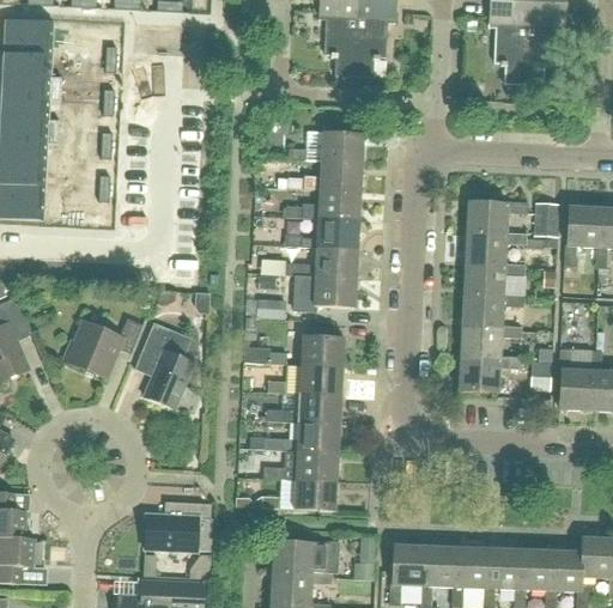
[(156,0),(156,10),(169,11),(169,0),(156,0)]
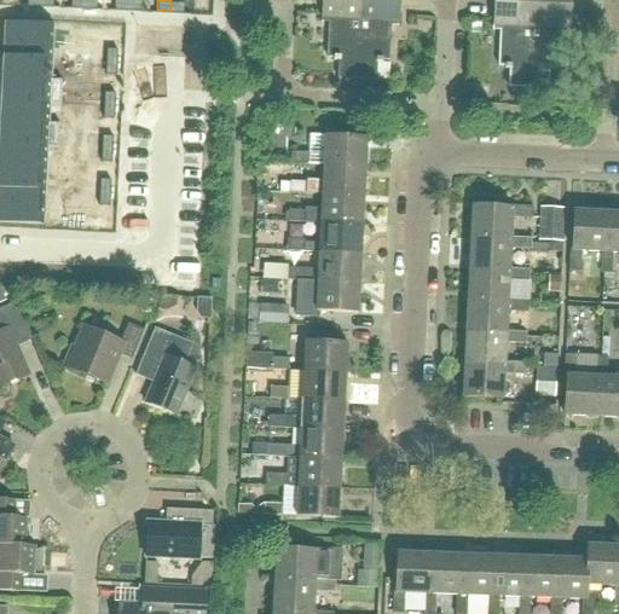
[(171,0),(171,11),(183,11),(184,0),(171,0)]
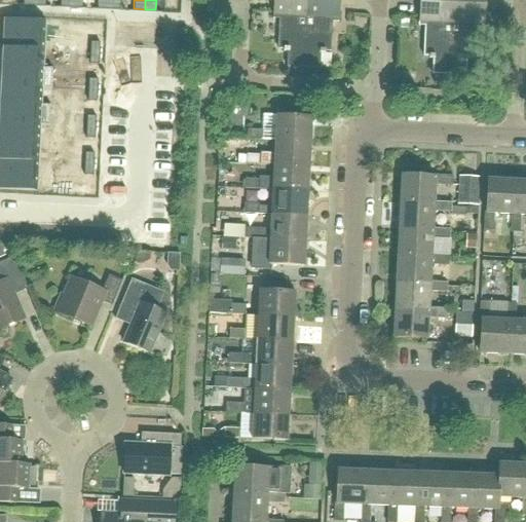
[(303,73),(306,0),(273,0),(272,15),(278,15),(277,46),(284,46),(284,48),(288,48),(287,64),(288,65),(287,73),(303,73)]
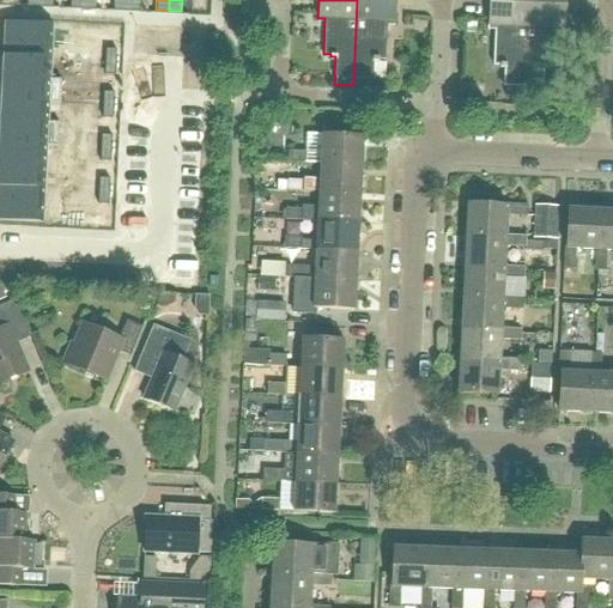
[(357,0),(353,85),(368,86),(368,77),(372,77),(374,59),(378,59),(378,56),(386,56),(388,22),(395,23),(395,0),(357,0)]
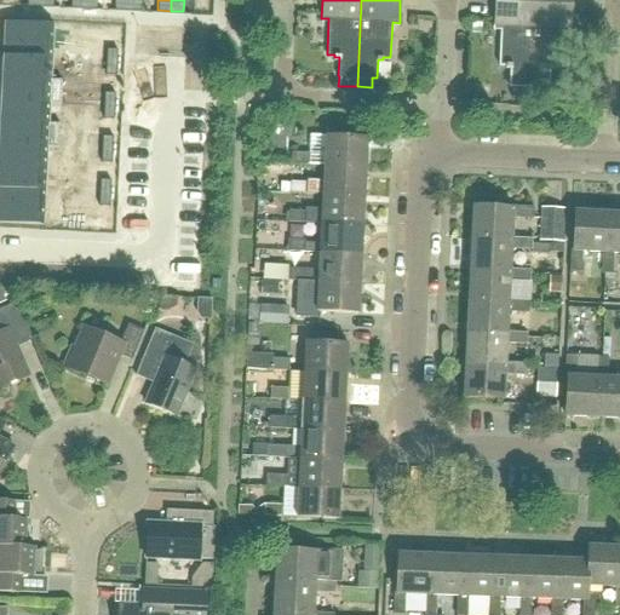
[(529,85),(533,3),(494,0),(493,28),(500,28),(499,63),(506,64),(506,65),(511,67),(510,85),(529,85)]
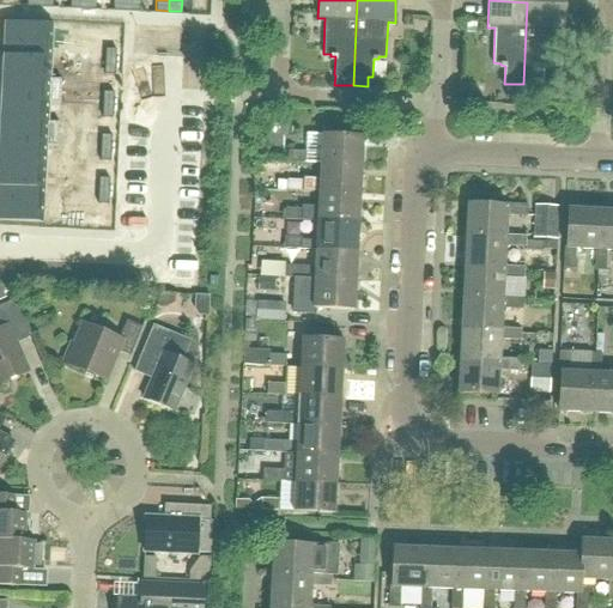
[(565,31),(566,4),(527,2),(523,84),(542,85),(544,67),(548,67),(548,66),(556,66),(557,31),(565,31)]
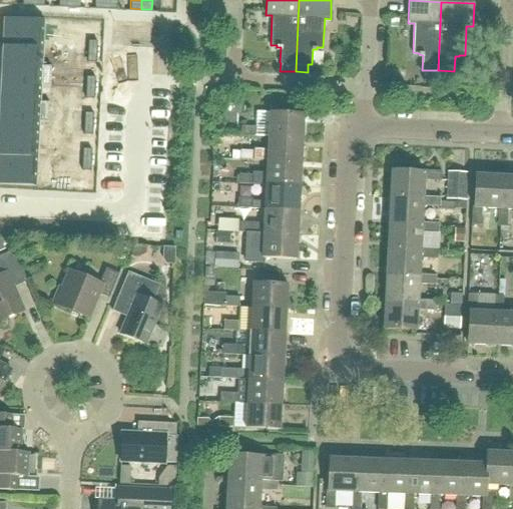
[(3,15),(2,43),(42,45),(44,17),(3,15)]
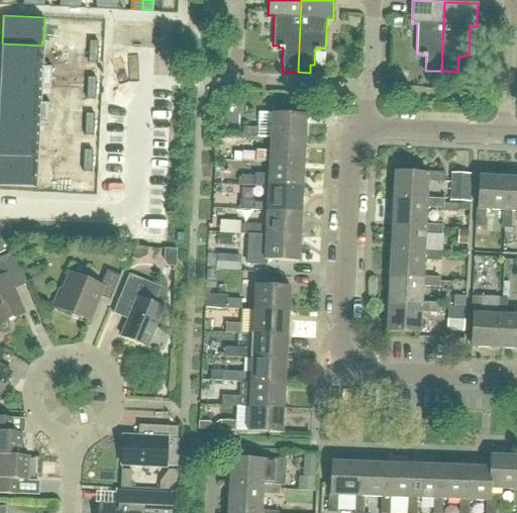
[(89,38),(88,49),(97,49),(98,38),(89,38)]
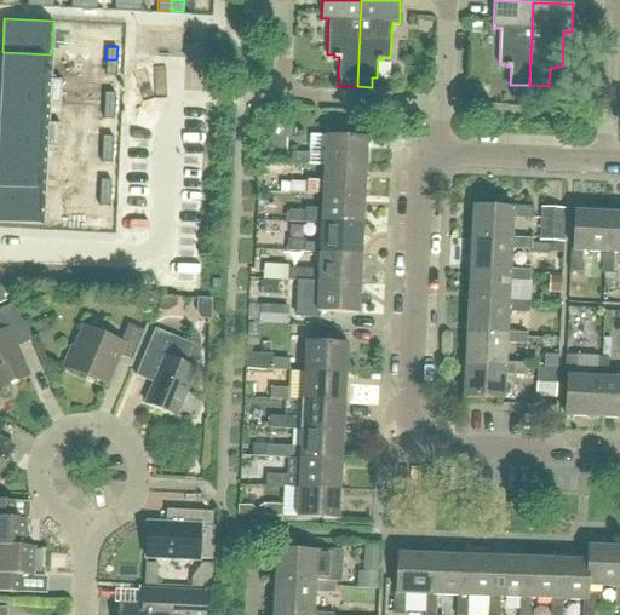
[(3,52),(1,75),(50,76),(51,55),(3,52)]
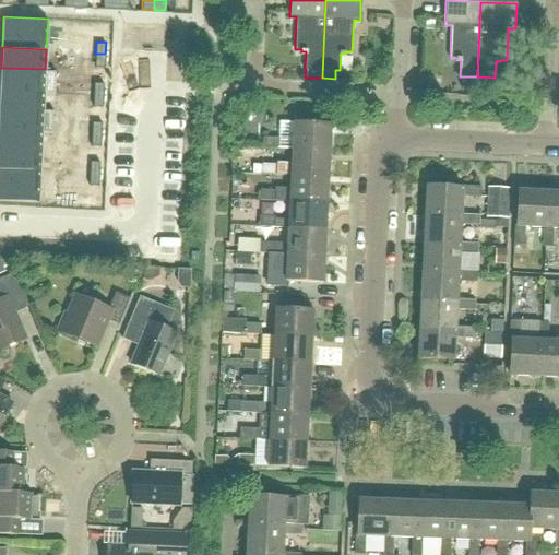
[(95,54),(95,66),(104,66),(105,54),(95,54)]
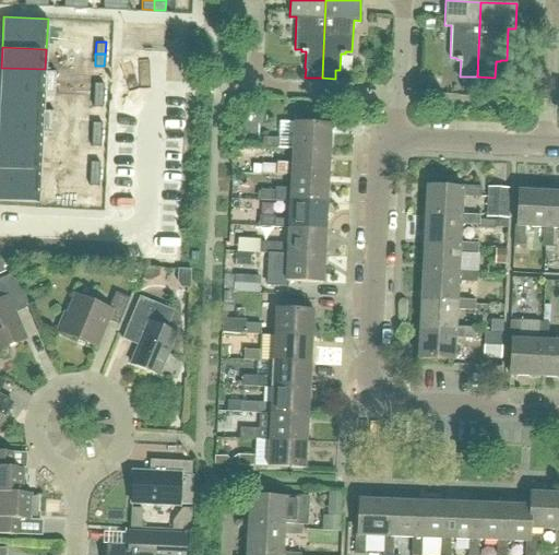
[(1,68),(0,83),(0,89),(44,91),(55,92),(56,70),(45,69),(1,68)]
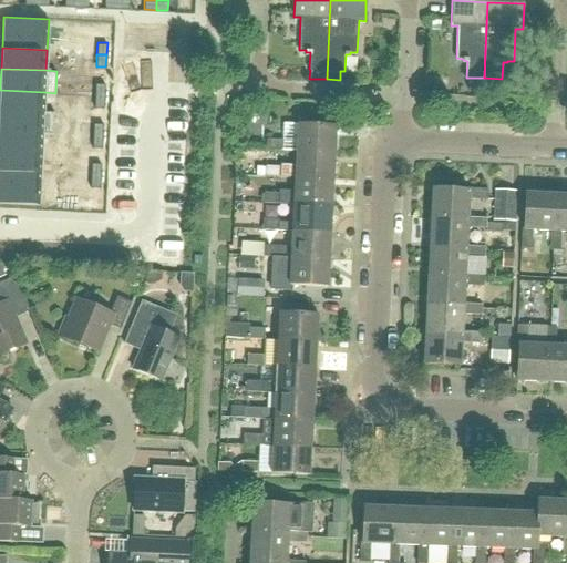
[(95,82),(94,94),(104,94),(105,82),(95,82)]
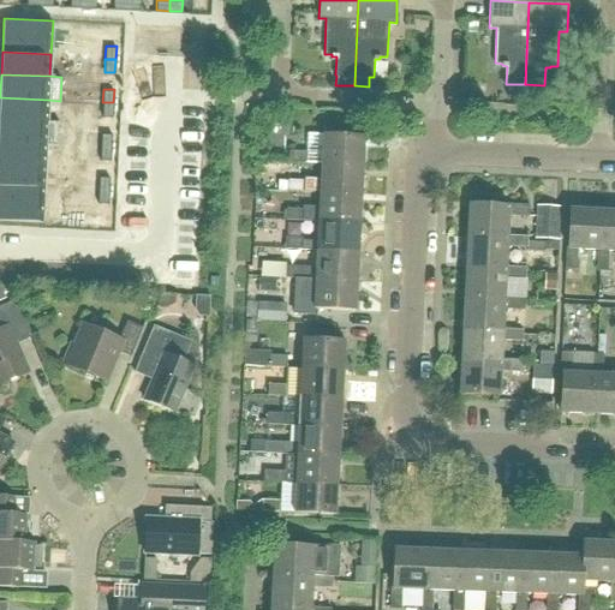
[(0,97),(0,117),(48,119),(48,100),(0,97)]
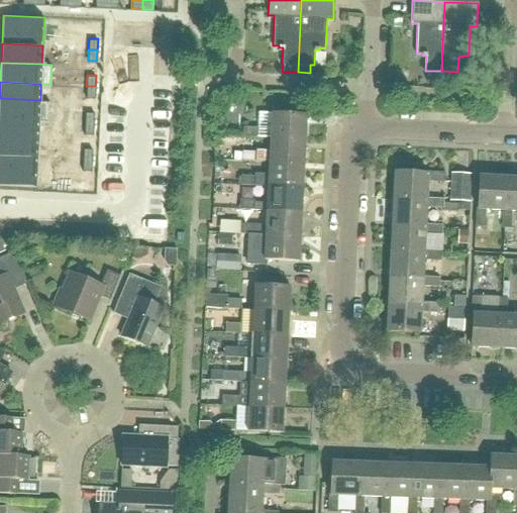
[(86,86),(86,97),(95,97),(95,86),(86,86)]
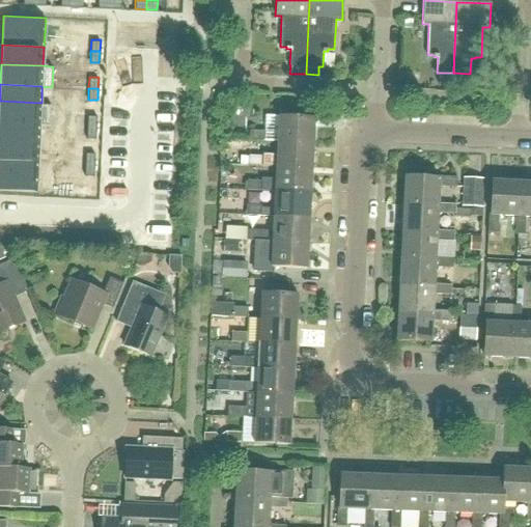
[(0,101),(0,121),(40,123),(50,125),(51,104),(42,103),(0,101)]
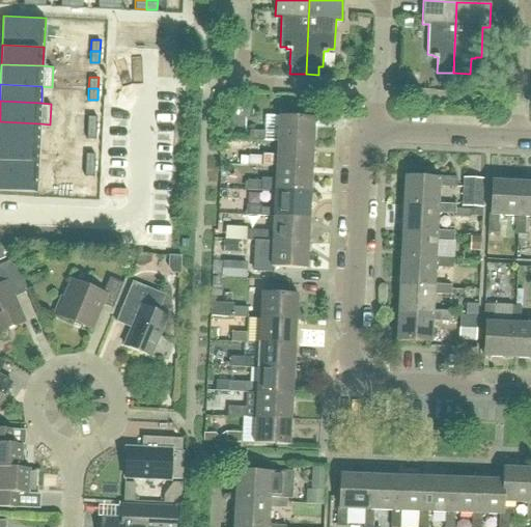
[(304,101),(288,101),(287,114),(304,114),(304,101)]
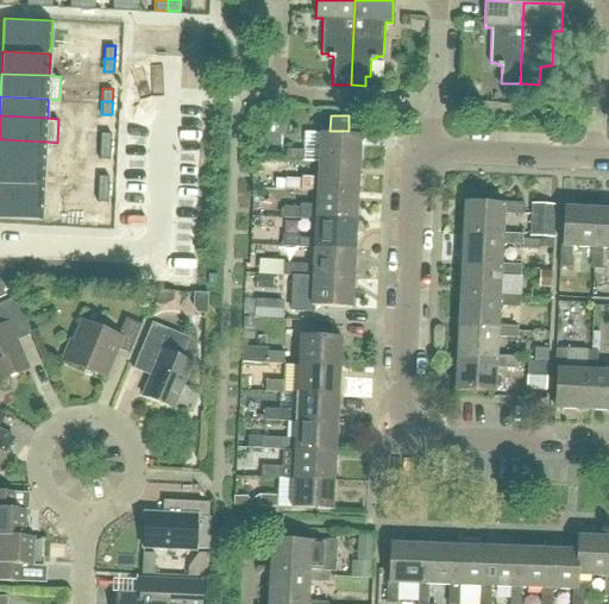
[(100,131),(100,144),(110,144),(111,131),(100,131)]
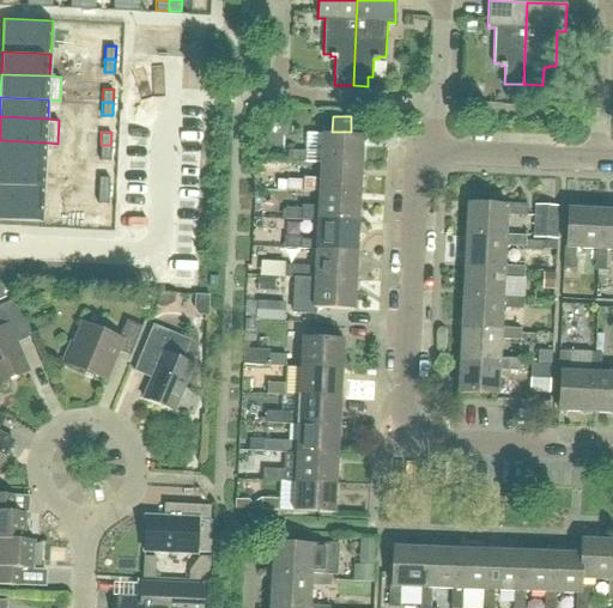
[(363,163),(364,133),(321,132),(321,133),(307,132),(307,149),(289,147),(287,160),(320,162),(320,160),(363,163)]
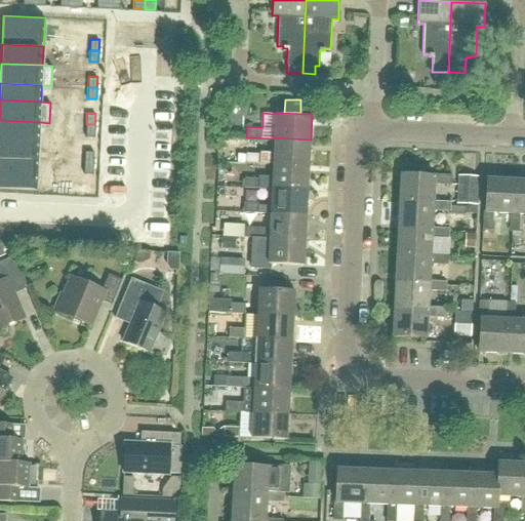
[(0,120),(0,138),(39,141),(40,122),(0,120)]
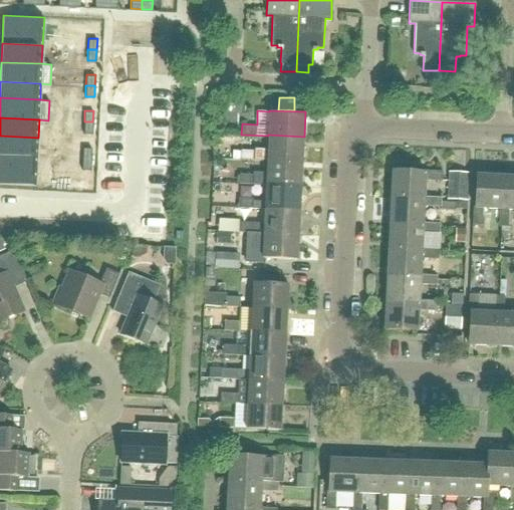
[(84,121),(83,132),(92,133),(92,121),(84,121)]
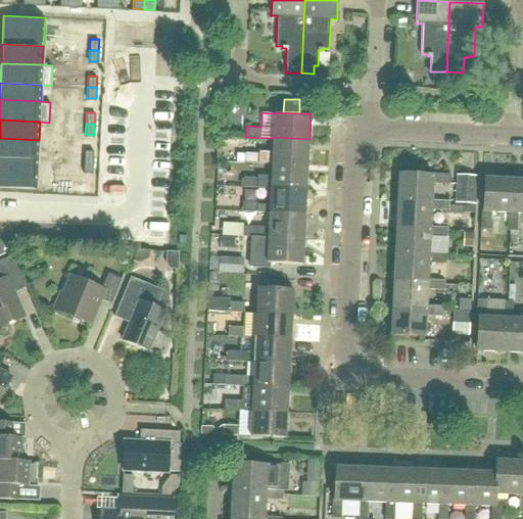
[(307,163),(310,139),(273,137),(273,138),(272,148),(260,147),(259,151),(245,150),(244,160),(272,161),(307,163)]
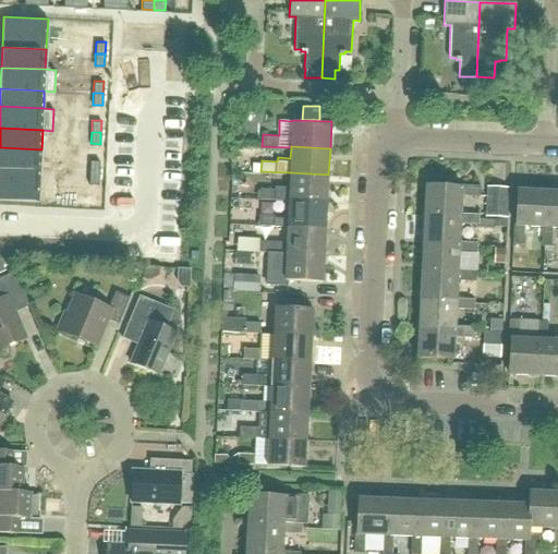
[(0,147),(0,167),(40,169),(41,149),(0,147)]
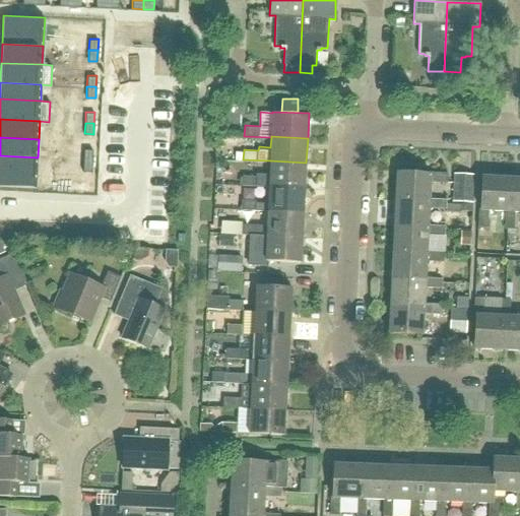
[(83,148),(83,159),(92,159),(92,148),(83,148)]
